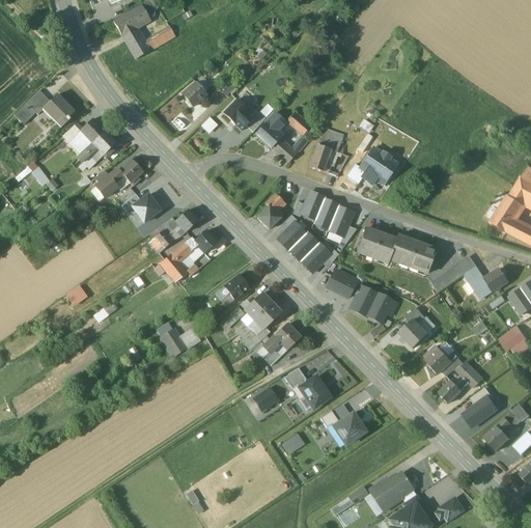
[(141,4),(113,21),(121,34),(136,26),(150,18),(141,4)]
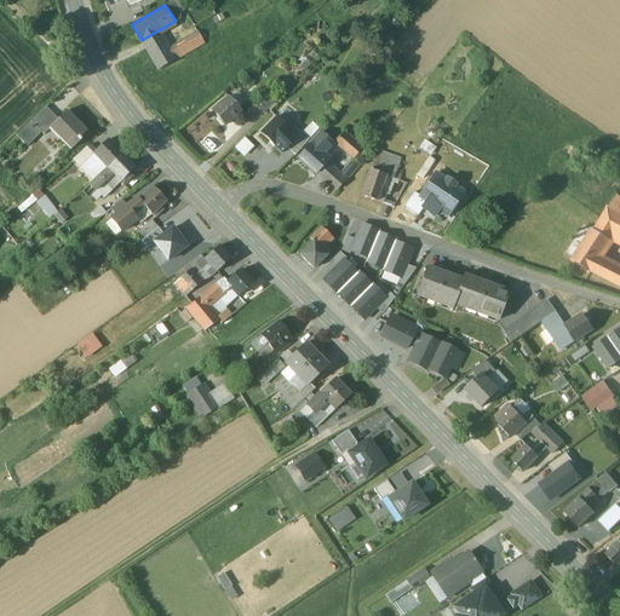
[(159,30),(142,40),(158,68),(176,58),(172,53),(159,30)]
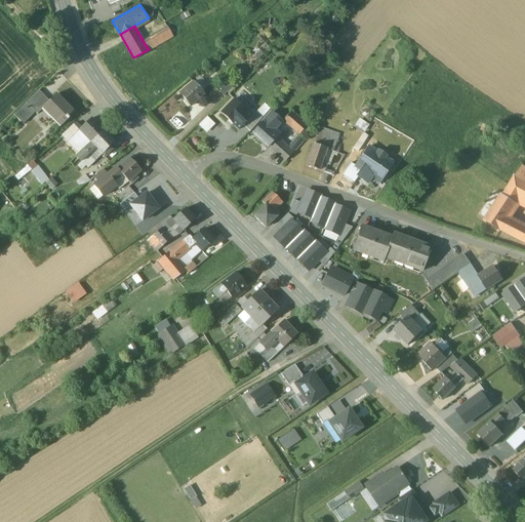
[(168,27),(163,30),(167,38),(173,35),(168,27)]
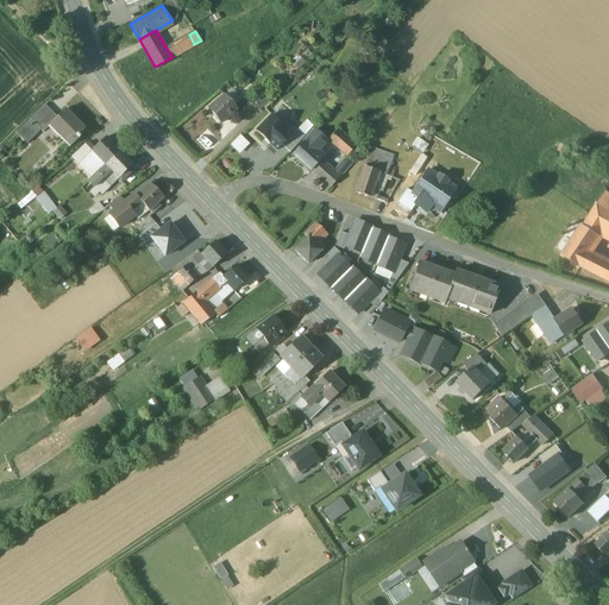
[(183,45),(169,52),(173,57),(186,49),(183,45)]
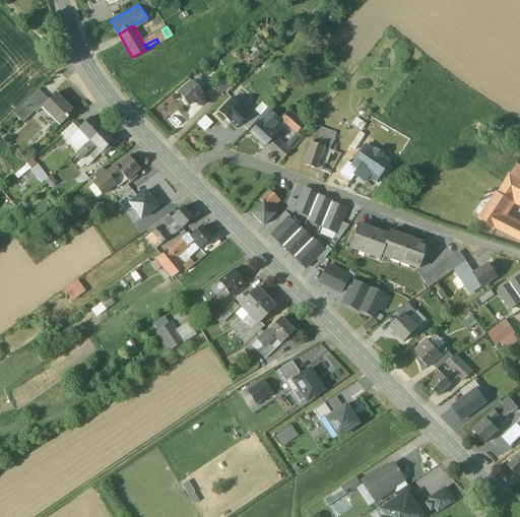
[(201,91),(191,79),(178,90),(184,99),(188,95),(192,100),(201,91)]
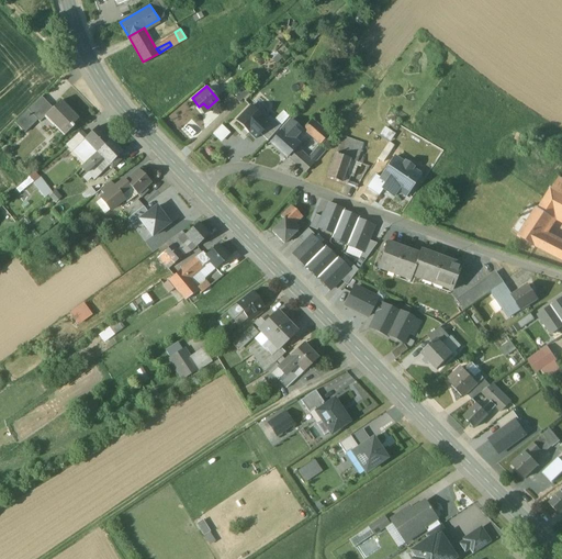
[(243,87),(234,97),(239,101),(247,91),(243,87)]
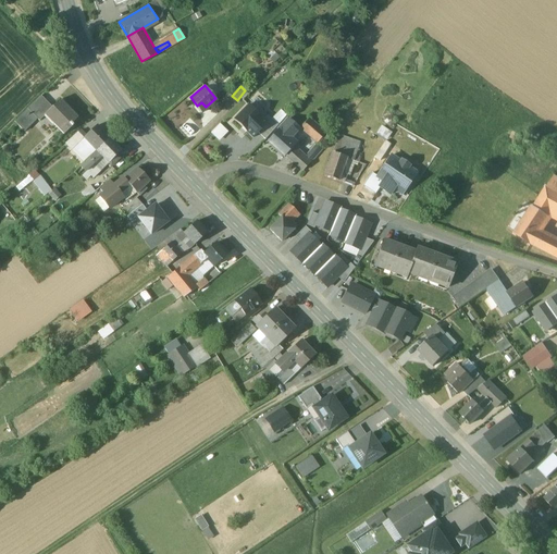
[(40,94),(27,107),(35,115),(38,119),(44,113),(52,106),(40,94)]
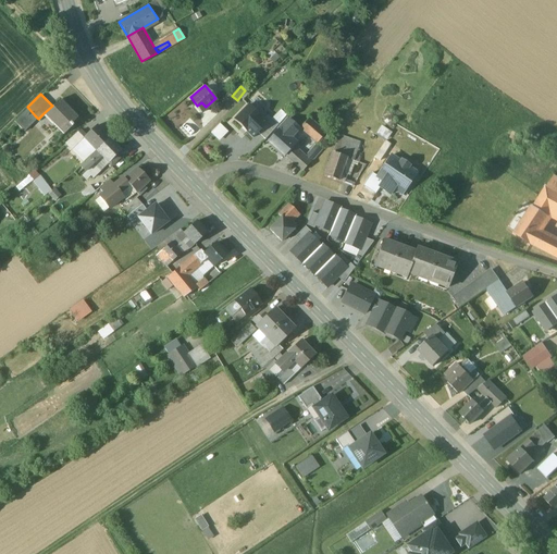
[(77,117),(60,98),(52,106),(44,113),(63,133),(72,124),(71,123),(77,117)]
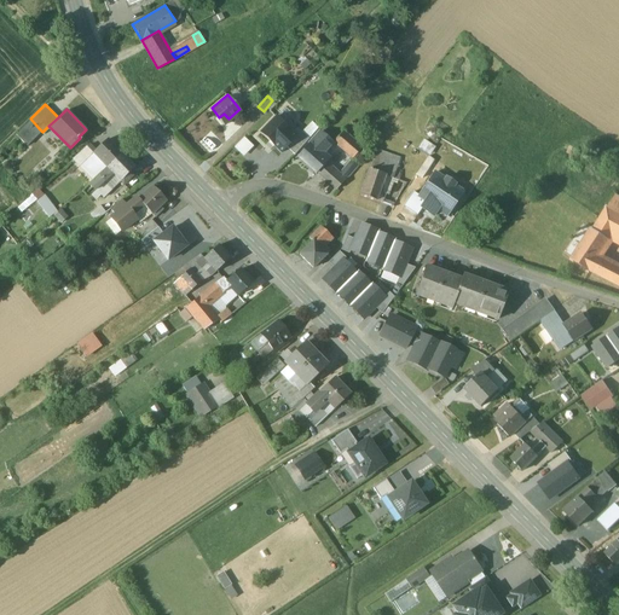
[(276,115),(260,131),(273,144),(289,128),(276,115)]
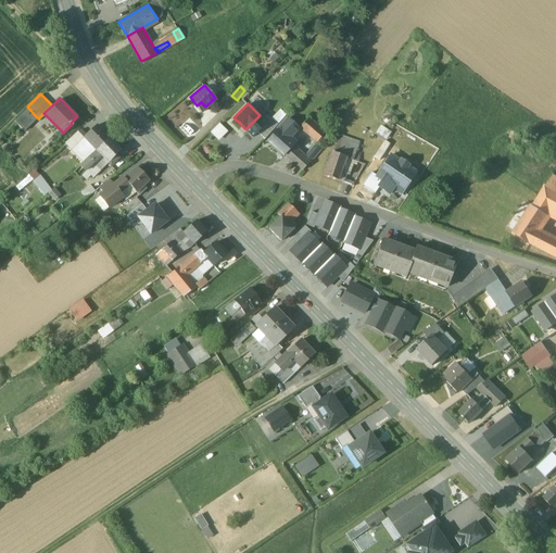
[(27,107),(14,120),(22,128),(35,115),(27,107)]
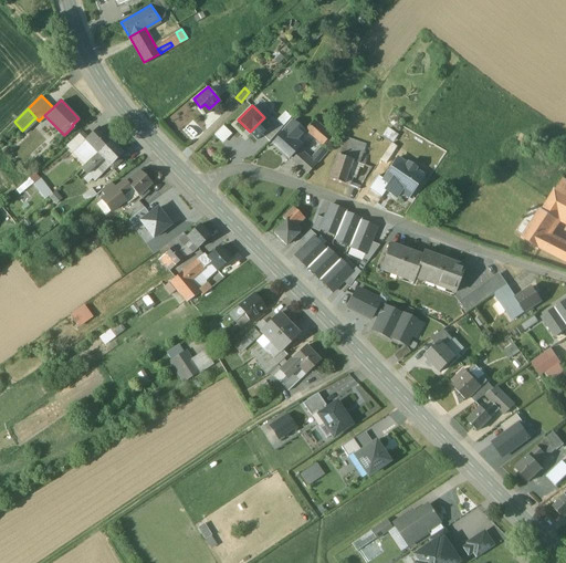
[(332,131),(310,112),(300,123),(322,142),(332,131)]
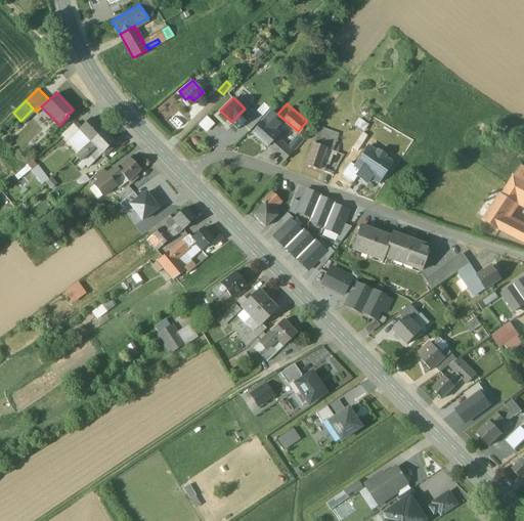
[(249,129),(261,116),(252,106),(248,112),(251,114),(242,123),(249,129)]
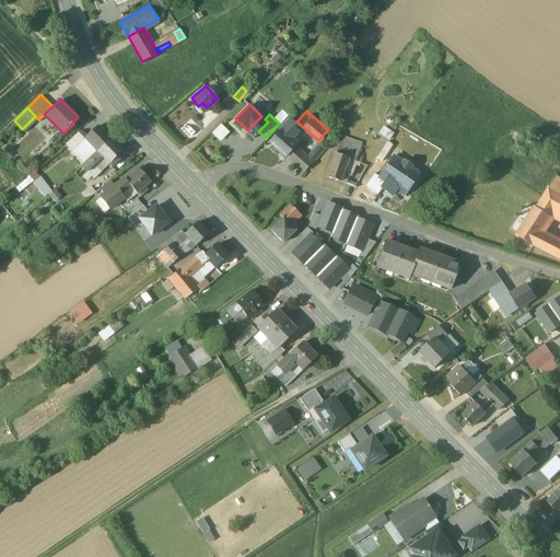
[(261,116),(247,130),(254,136),(258,131),(268,122),(265,119),(261,116)]
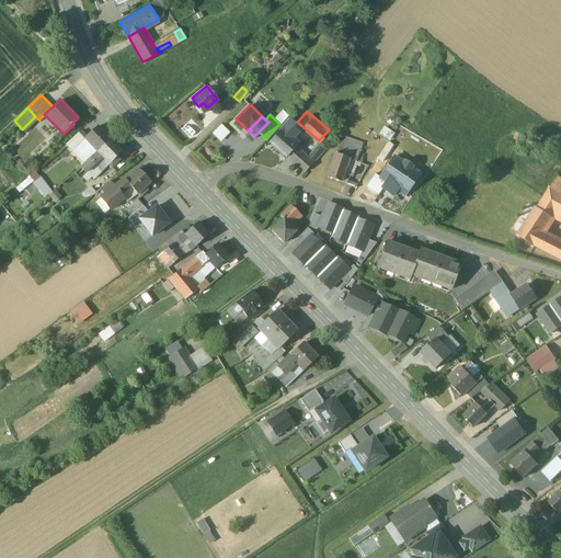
[(289,117),(270,138),(282,148),(288,140),(300,127),(289,117)]
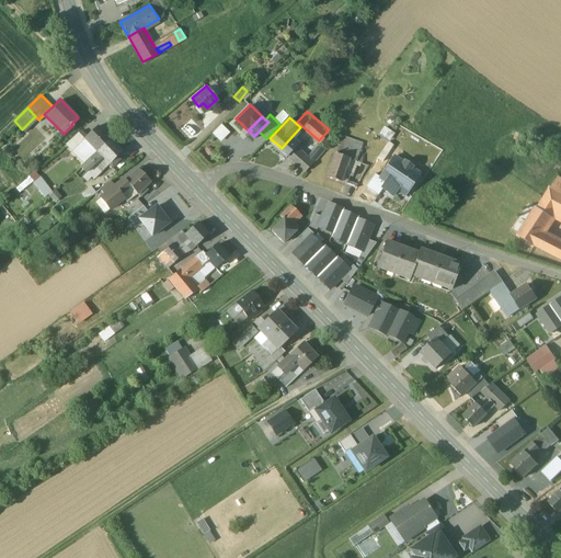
[(220,138),(229,129),(221,121),(212,129),(220,138)]
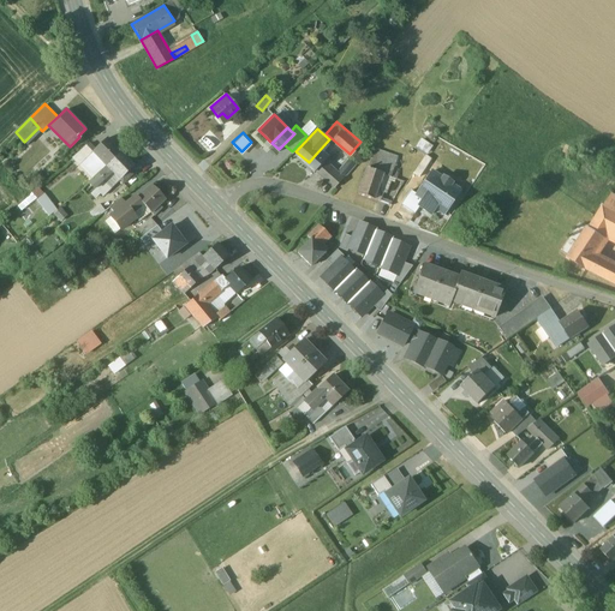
[(421,135),(415,144),(427,151),(431,143),(421,135)]
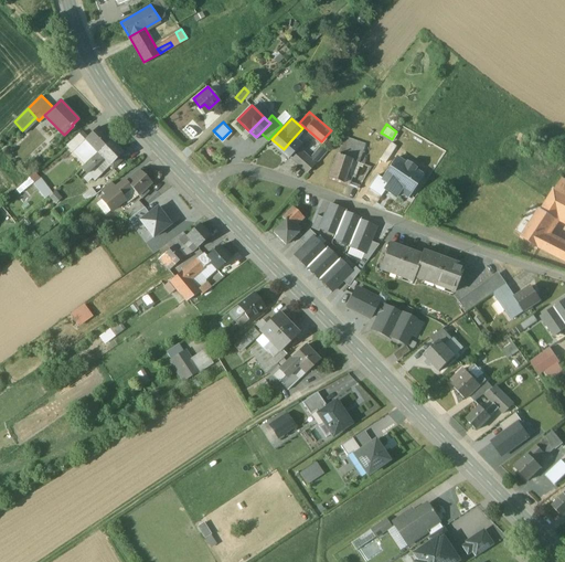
[(110,139),(97,125),(86,136),(84,138),(84,139),(97,152),(110,139)]
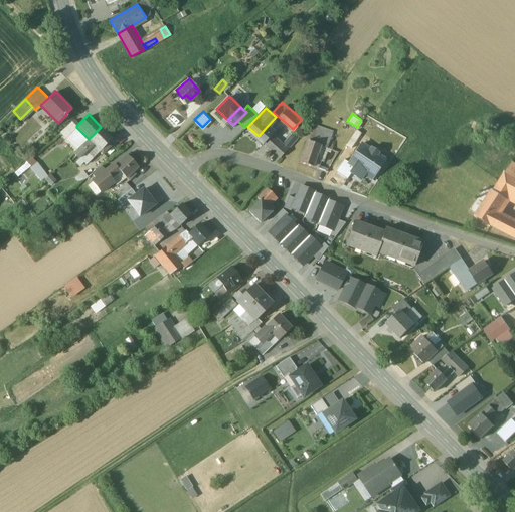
[(73,120),(59,131),(65,137),(67,135),(76,127),(76,126),(78,124),(73,120)]
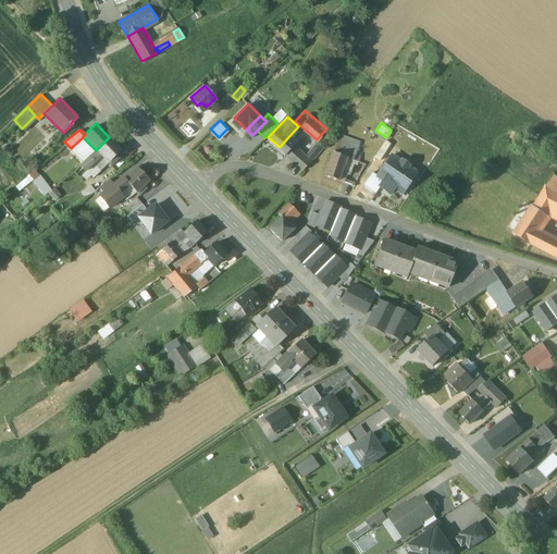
[(359,142),(337,135),(333,150),(347,155),(354,157),(359,142)]
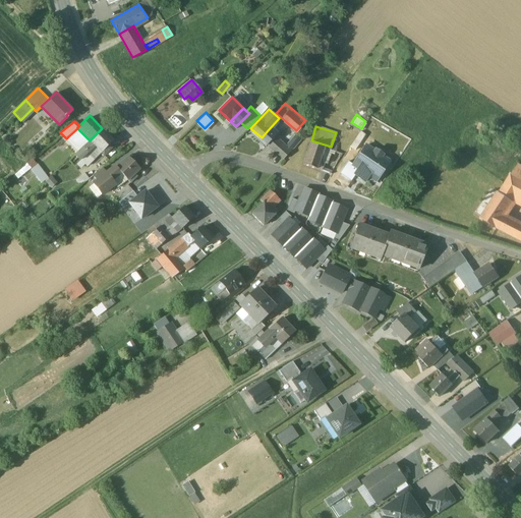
[(90,140),(77,128),(68,136),(80,149),(90,140)]
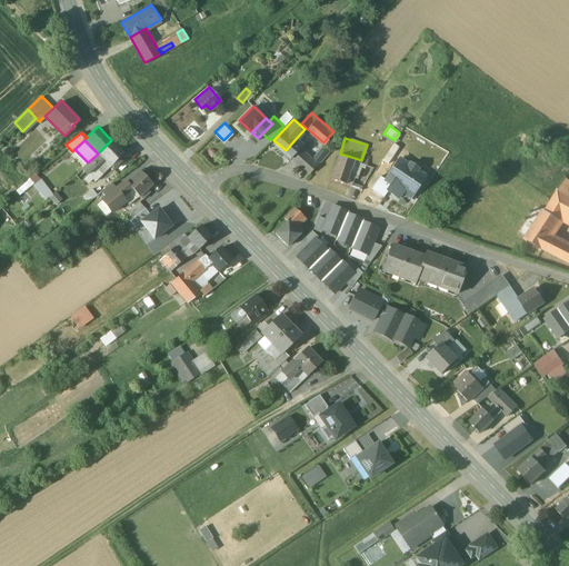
[(88,162),(83,167),(92,177),(95,179),(110,165),(112,168),(120,161),(118,158),(123,152),(111,140),(98,154),(88,162)]
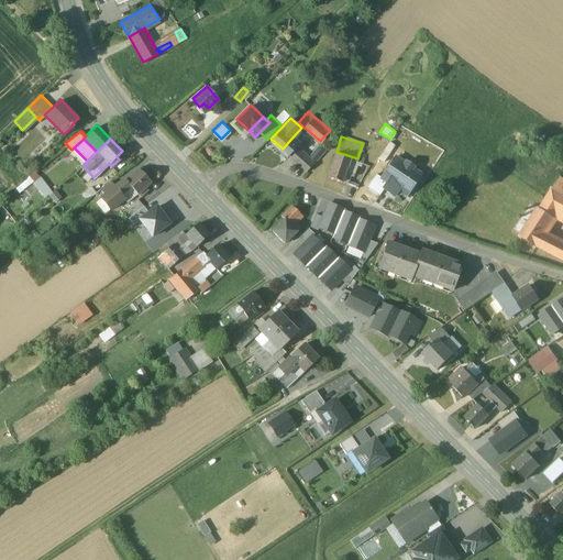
[(389,140),(378,156),(384,161),(395,144),(389,140)]
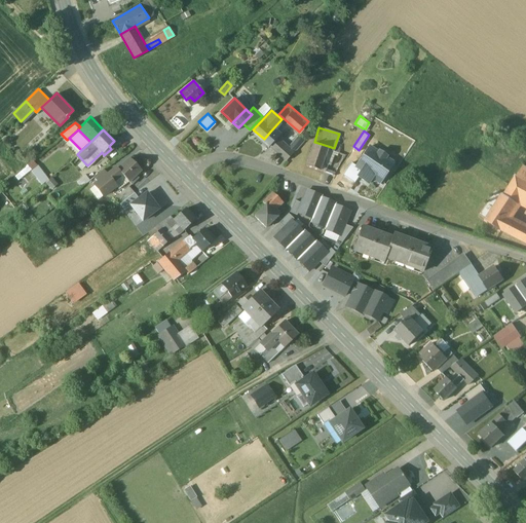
[(270,132),(264,139),(268,143),(275,136),(270,132)]
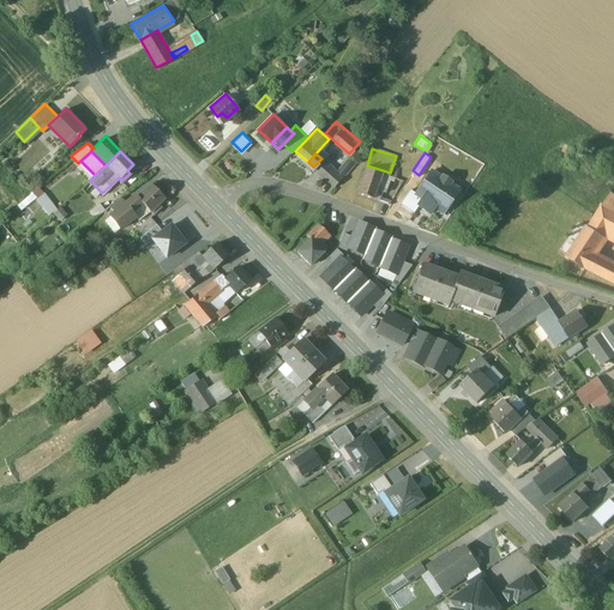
[(335,171),(321,158),(313,167),(333,185),(354,161),(350,158),(348,155),(335,171)]
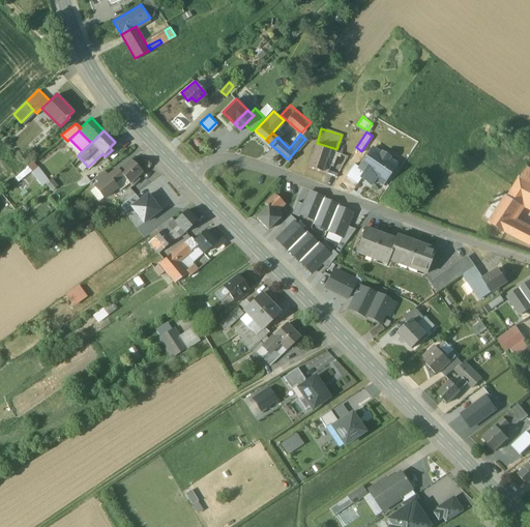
[(317,143),(316,142),(308,164),(328,171),(331,164),(325,162),(330,147),(317,143)]
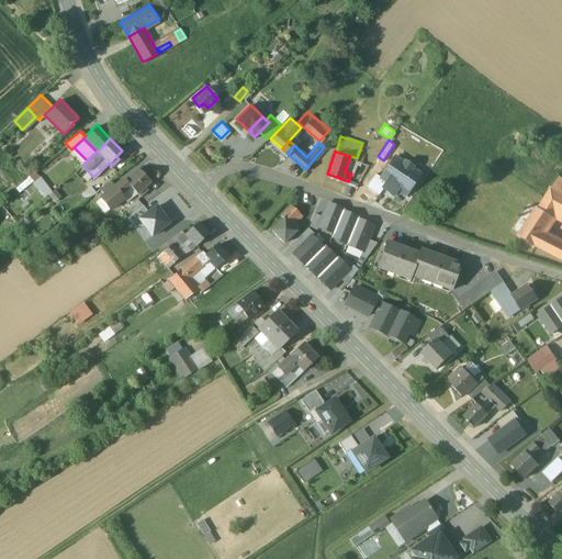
[(403,160),(394,155),(380,176),(388,180),(382,188),(393,194),(396,188),(405,193),(418,174),(412,168),(413,166),(403,159),(403,160)]
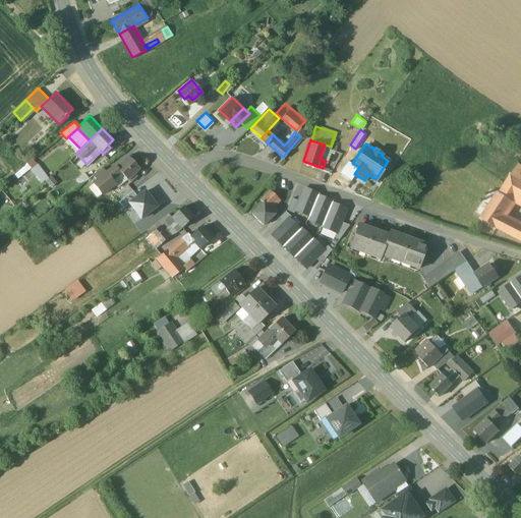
[(84,162),(76,153),(71,158),(79,166),(84,162)]
